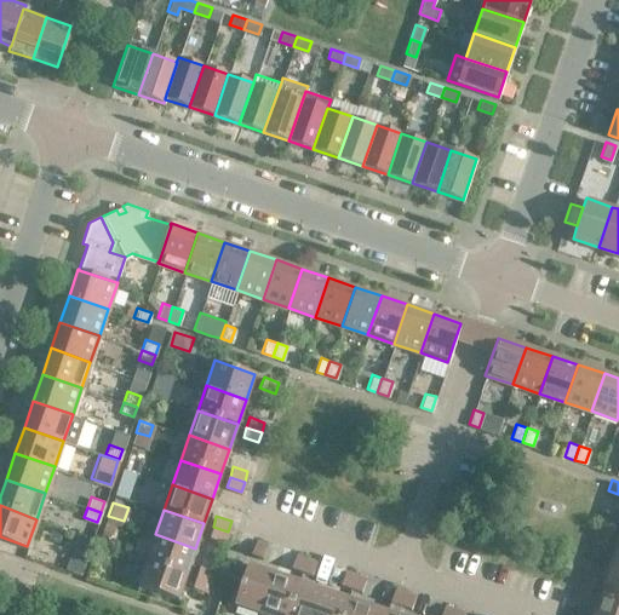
[(107,519),(103,529),(112,532),(115,522),(107,519)]
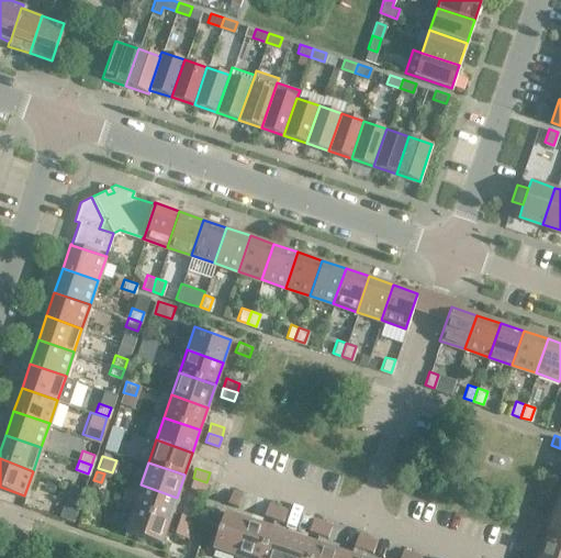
[(542,471),(539,481),(552,486),(556,476),(542,471)]
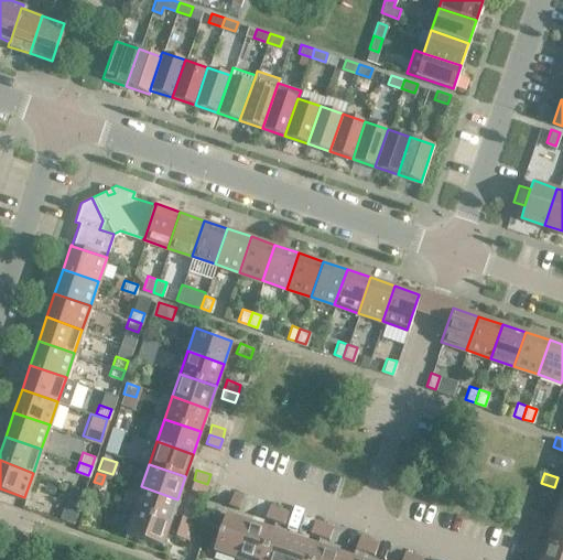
[(207,484),(194,480),(191,488),(204,493),(207,484)]
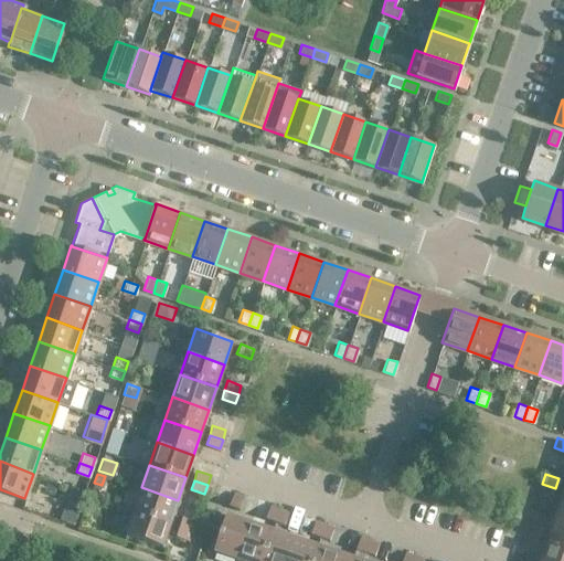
[(555,488),(542,484),(539,493),(552,497),(555,488)]
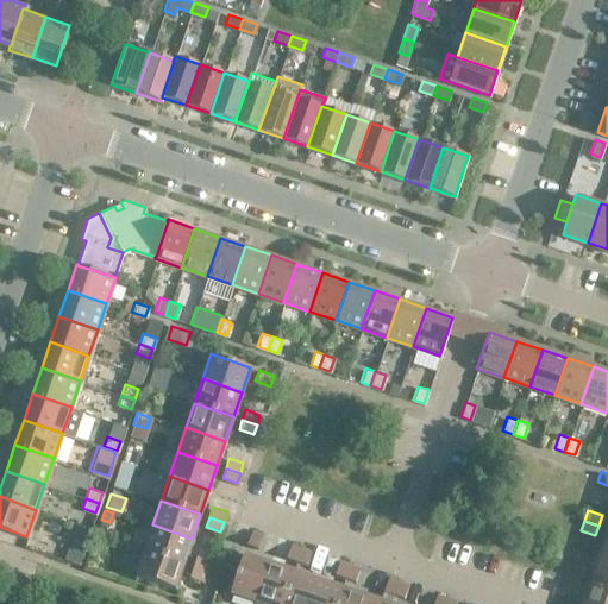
[(74,523),(69,538),(85,543),(89,529),(74,523)]
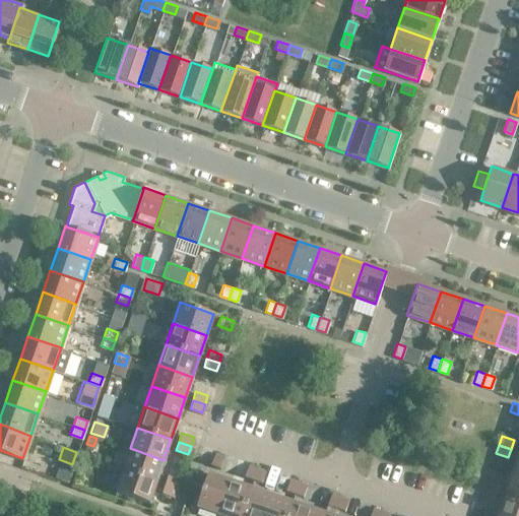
[(164,460),(130,448),(123,469),(156,480),(164,460)]
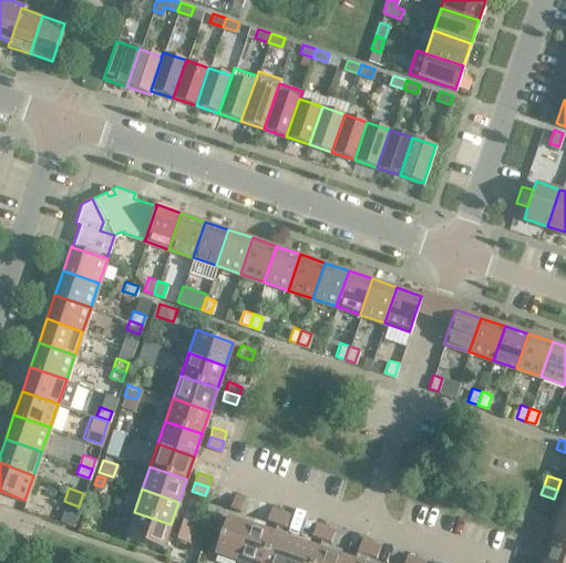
[(234,493),(229,507),(239,510),(244,497),(234,493)]
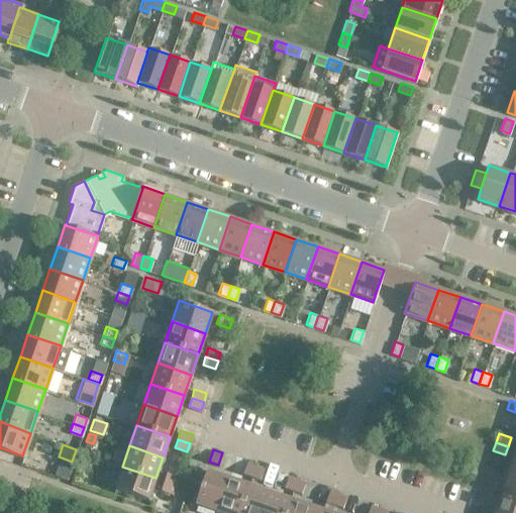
[(69,472),(72,464),(61,459),(58,468),(69,472)]
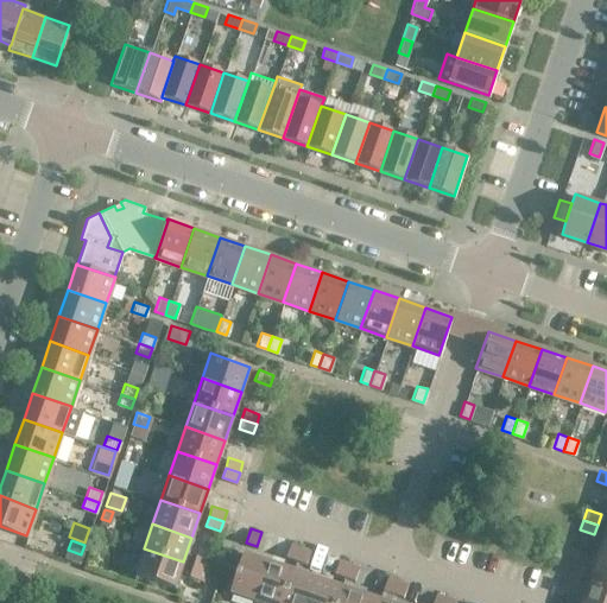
[(285,556),(295,559),(299,545),(290,541),(285,556)]
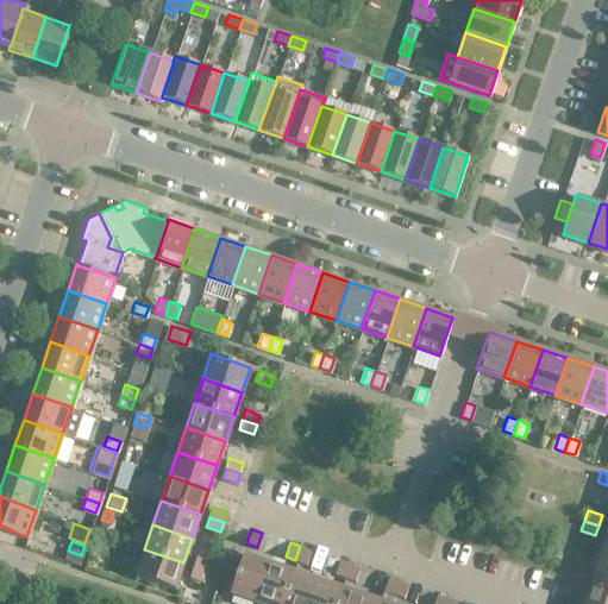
[(311,549),(300,546),(295,560),(306,564),(311,549)]
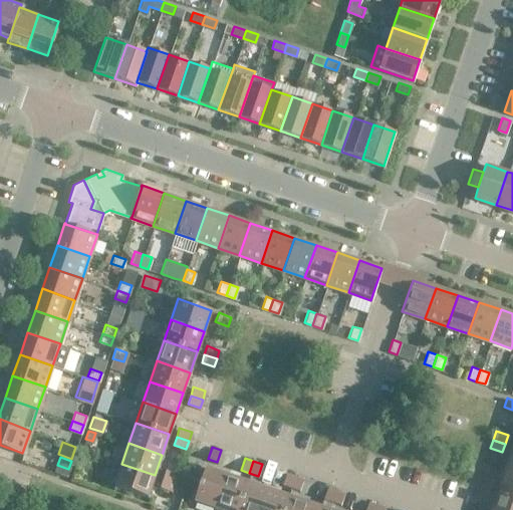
[(155,475),(121,464),(114,485),(148,496),(155,475)]
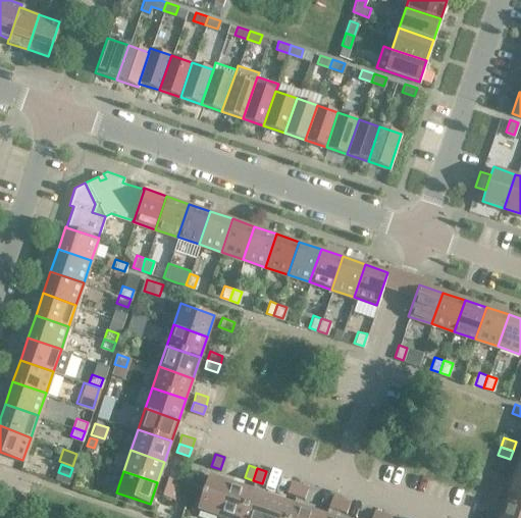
[(197,508),(218,515),(229,481),(208,473),(197,508)]
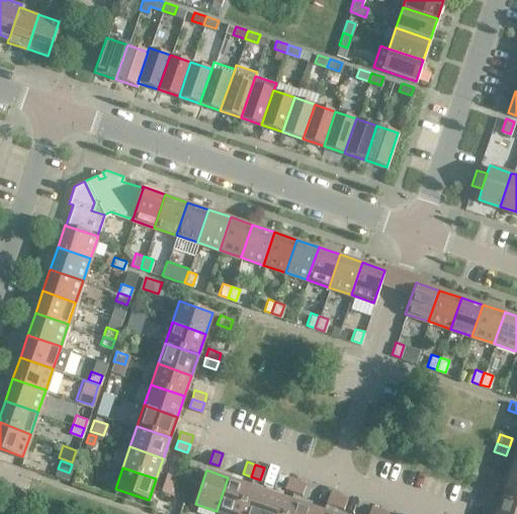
[(516,473),(509,470),(502,491),(516,496),(516,473)]
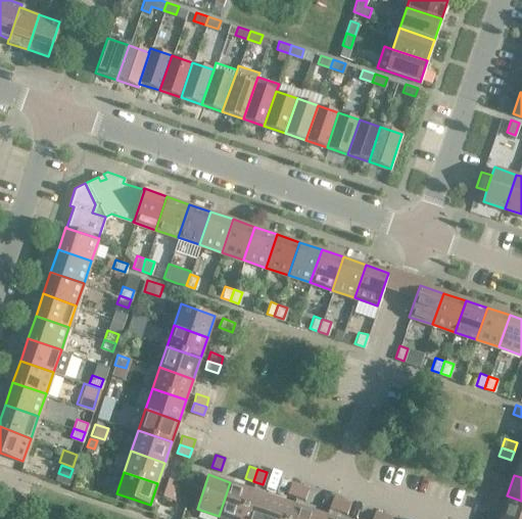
[(169,477),(165,486),(178,490),(181,481),(169,477)]
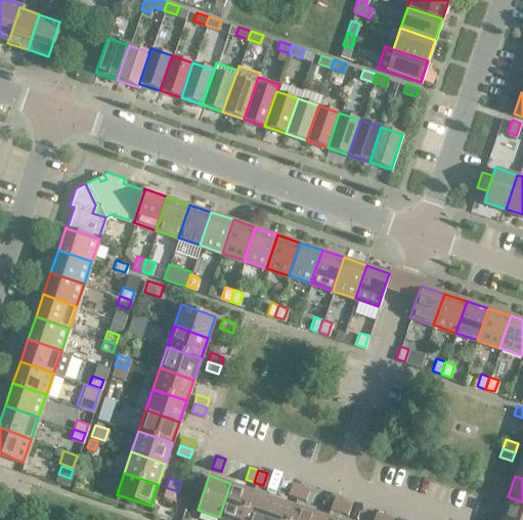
[(287,493),(296,496),(300,484),(292,481),(287,493)]
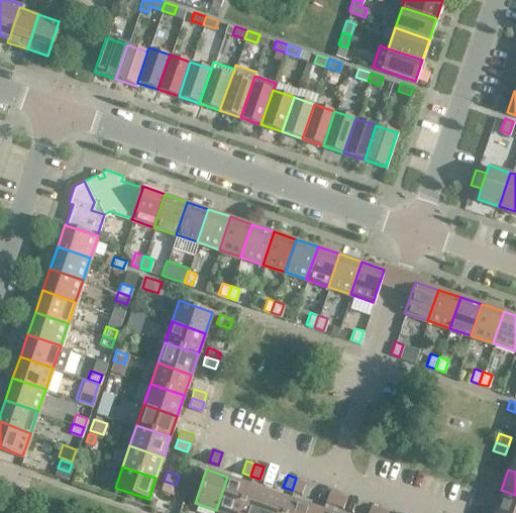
[(485,475),(482,484),(494,488),(497,479),(485,475)]
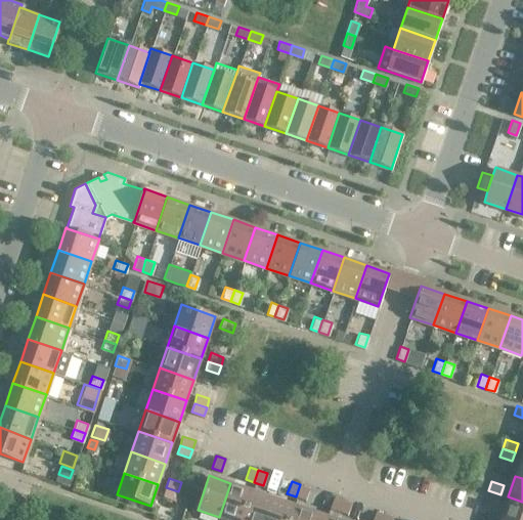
[(241,519),(252,490),(230,483),(219,517),(217,519),(241,519)]
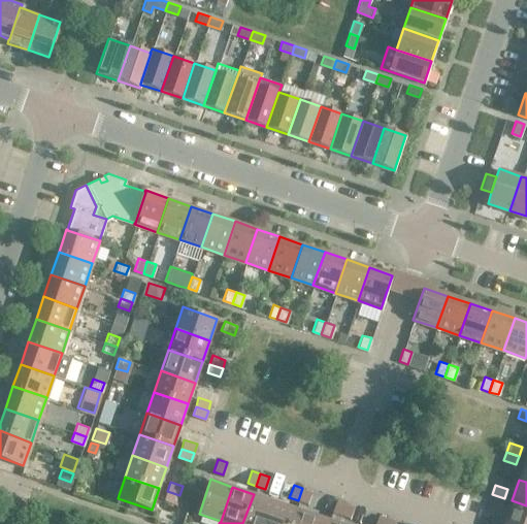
[(311,491),(302,488),(298,500),(306,503),(311,491)]
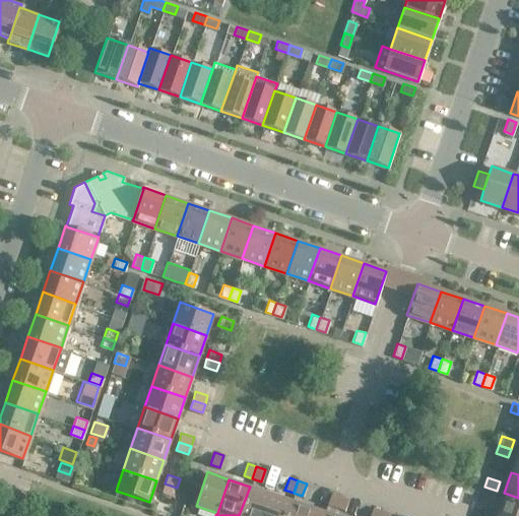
[(177,488),(165,484),(161,492),(174,496),(177,488)]
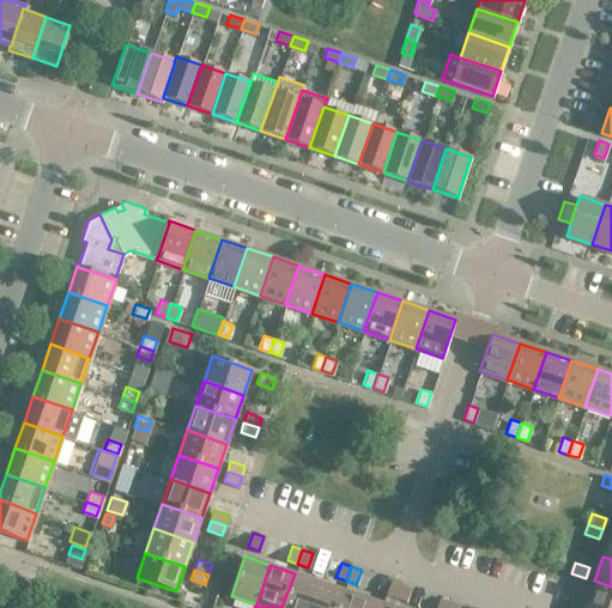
[(309,607),(319,582),(295,573),(282,607),(309,607)]
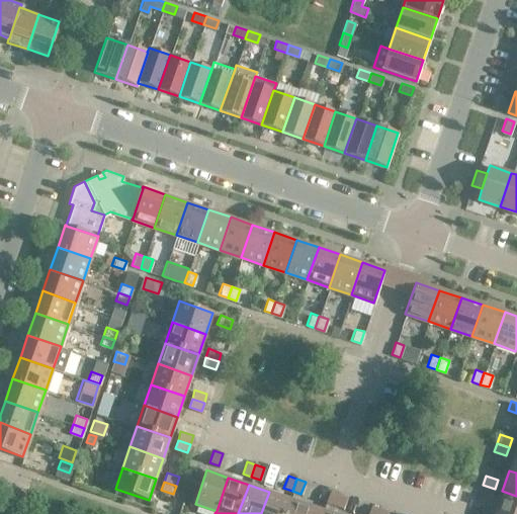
[(495,489),(483,485),(480,493),(492,497),(495,489)]
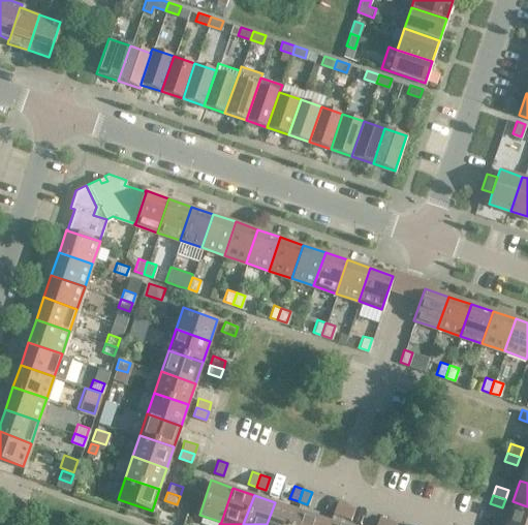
[(332,513),(341,516),(345,503),(336,500),(332,513)]
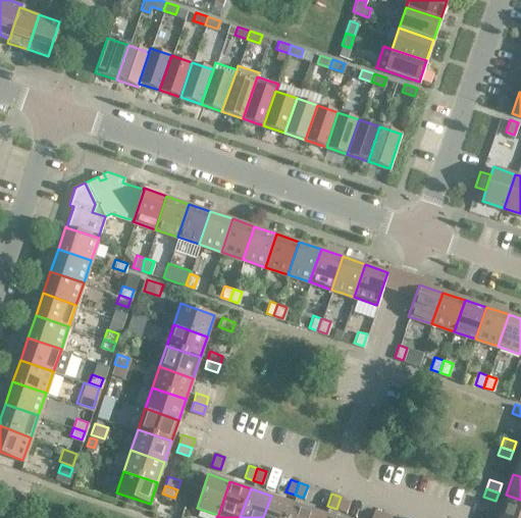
[(520,517),(520,500),(506,495),(499,516),(505,517),(520,517)]
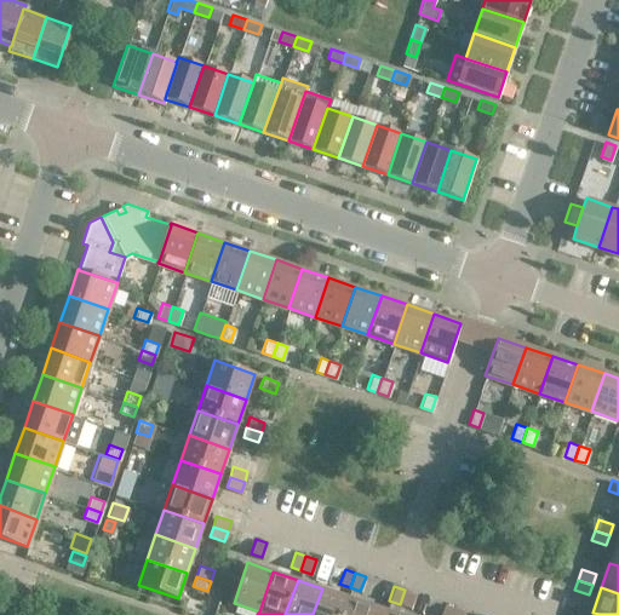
[(340,614),(348,597),(322,588),(313,614),(340,614)]
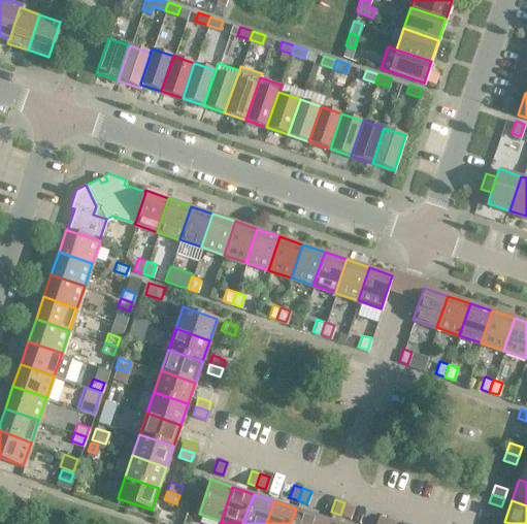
[(353,505),(344,502),(340,515),(349,518),(353,505)]
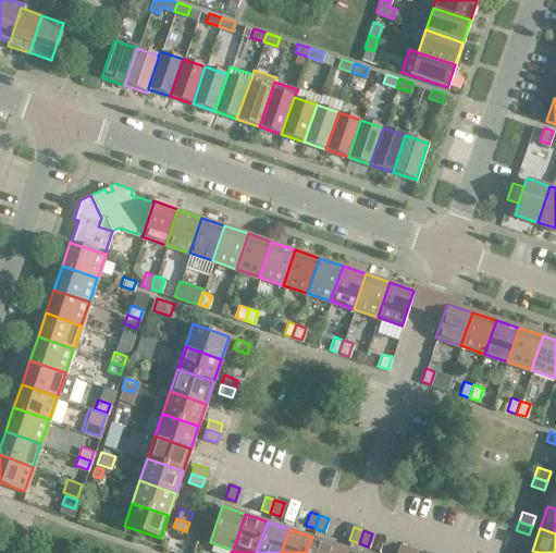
[(331,552),(334,544),(312,537),(306,552),(331,552)]
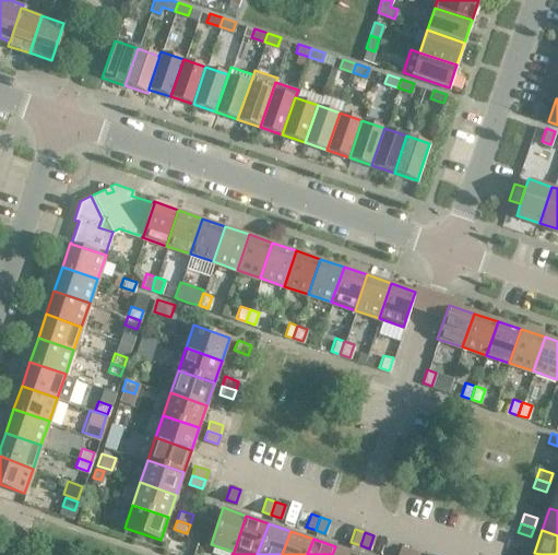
[(395,554),(406,554),(410,547),(400,544),(395,554)]
